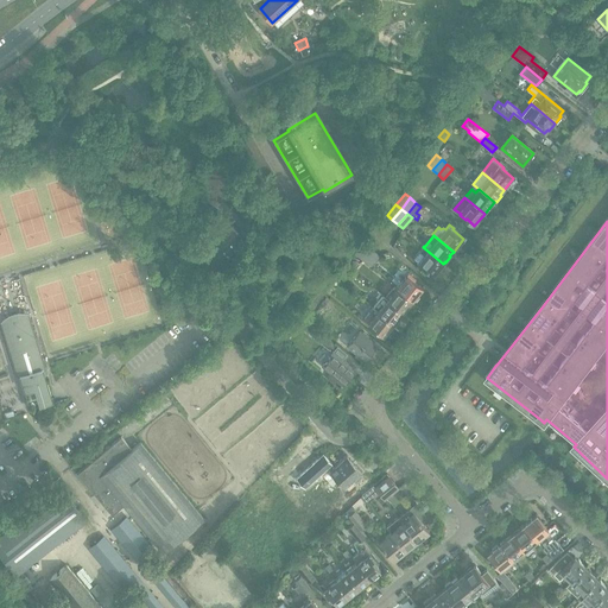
[(360,259),(369,248),(363,244),(354,254),(360,259)]
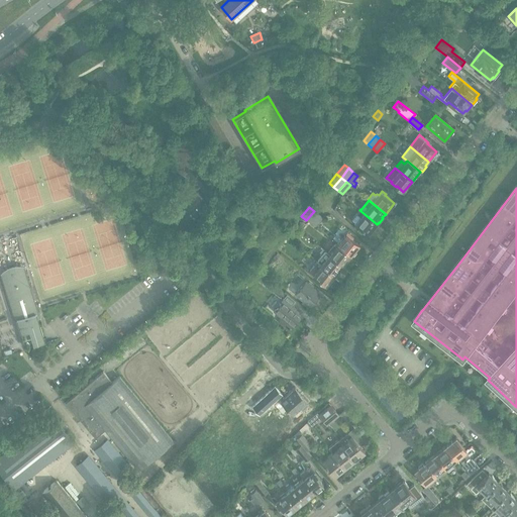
[(377,224),(359,210),(352,219),(370,233),(377,224)]
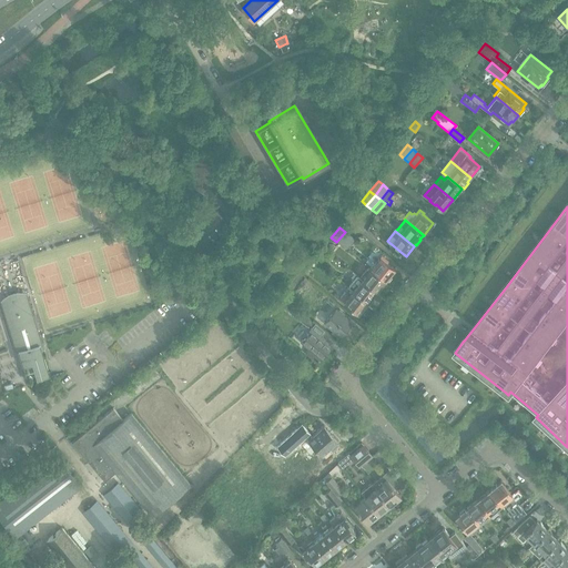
[(342,246),(351,236),(345,232),(336,242),(342,246)]
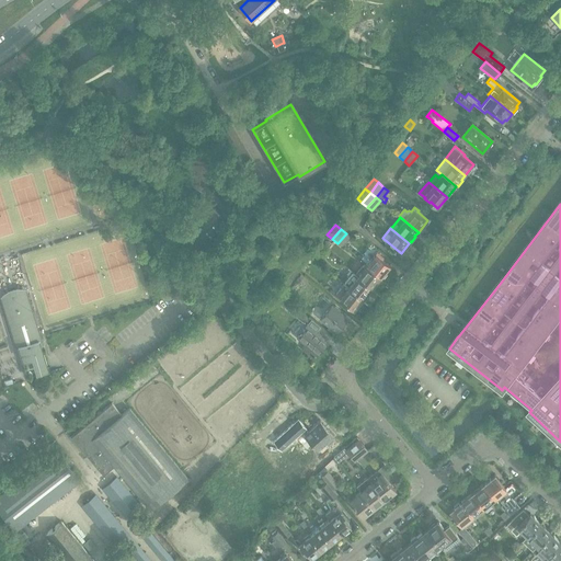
[(338,243),(342,247),(350,237),(346,233),(338,243)]
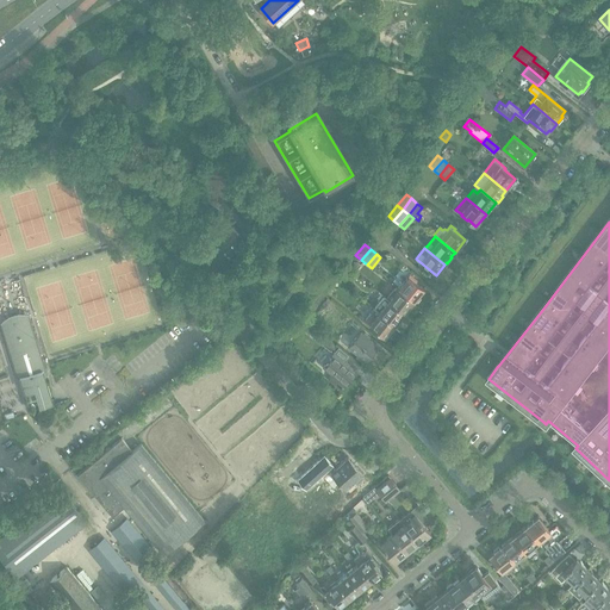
[(338,279),(343,282),(352,271),(347,267),(338,279)]
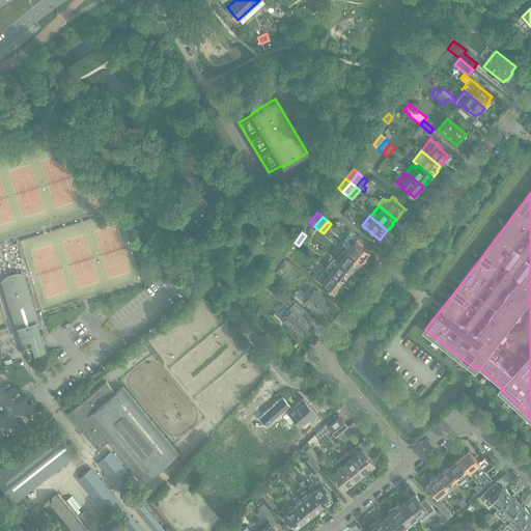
[(346,251),(360,262),(369,252),(359,244),(361,243),(357,240),(353,244),(351,243),(350,244),(352,246),(346,251)]
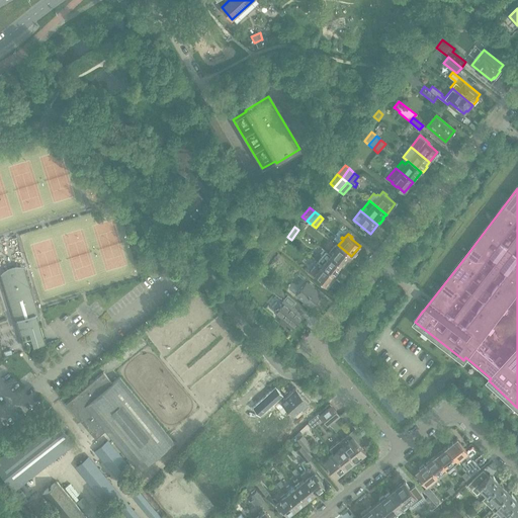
[(351,256),(338,245),(336,243),(328,253),(343,266),(351,256)]
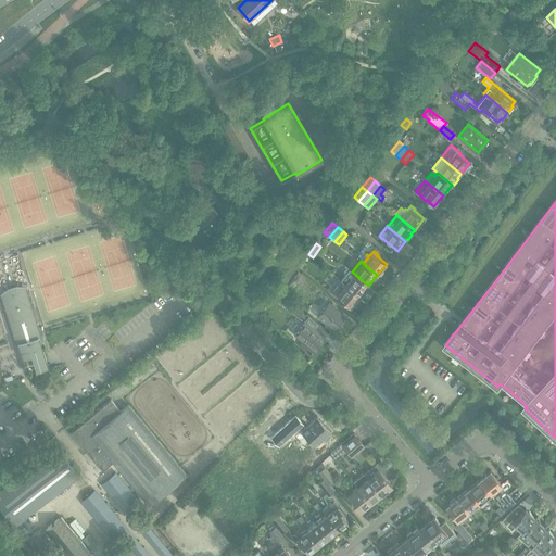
[(368,286),(352,272),(350,270),(341,281),(359,295),(368,286)]
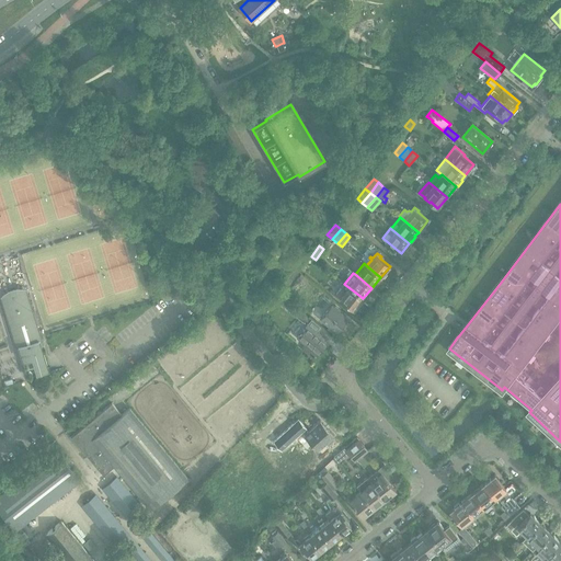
[(354,310),(363,298),(344,284),(335,295),(341,299),(341,301),(345,306),(346,304),(354,310)]
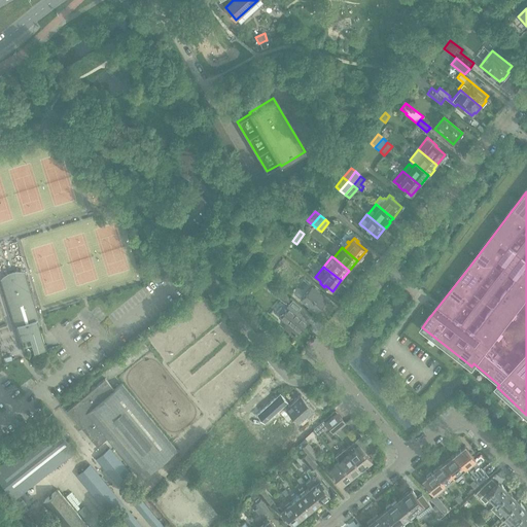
[(26,354),(45,348),(23,274),(21,273),(20,273),(18,273),(15,273),(14,273),(10,274),(8,275),(7,276),(5,277),(4,278),(3,280),(26,354)]
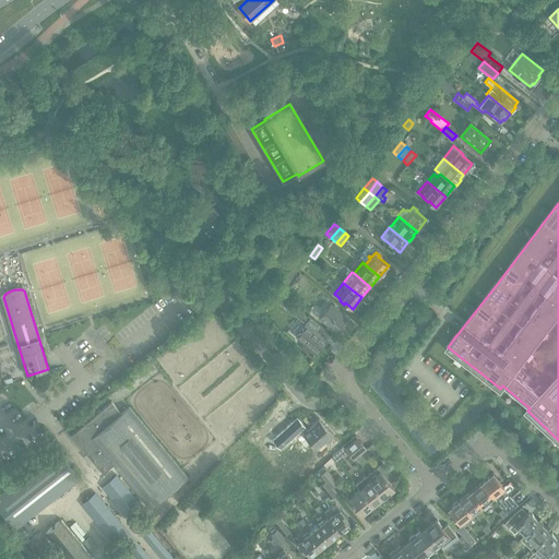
[(273,296),(272,297),(276,301),(282,296),(276,292),(273,296)]
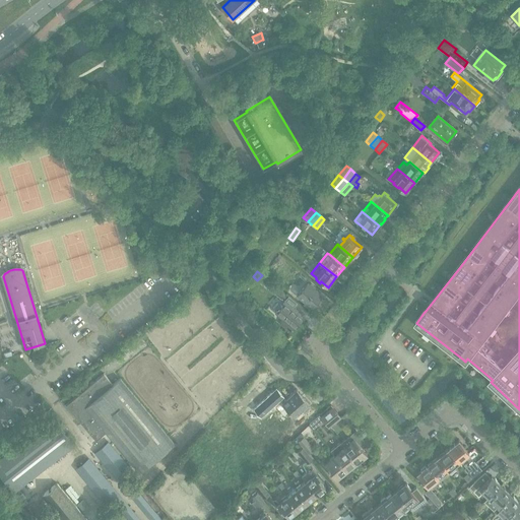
[(299,286),(304,280),(300,277),(296,283),(299,286)]
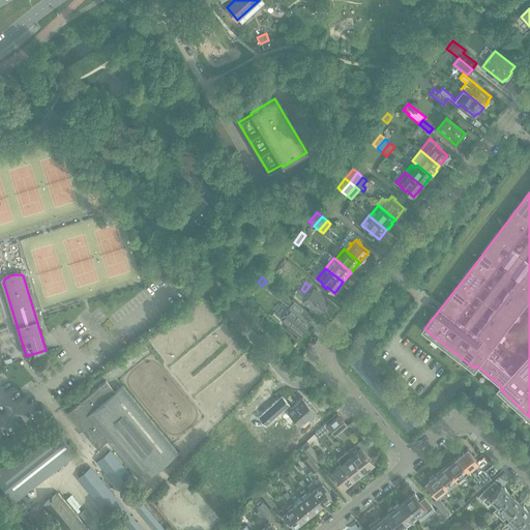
[(273,286),(269,290),(287,305),(291,300),(273,286)]
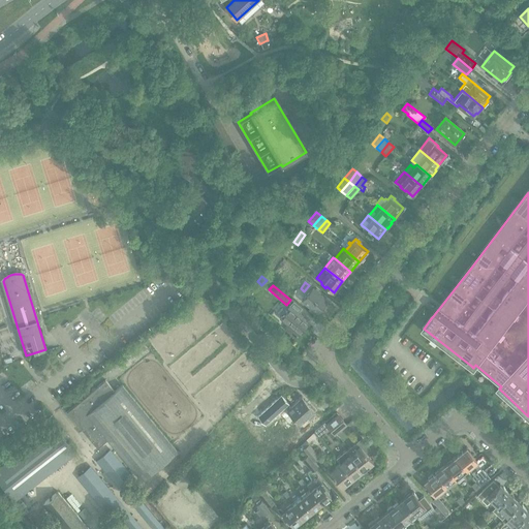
[(308,310),(315,315),(327,302),(311,289),(303,301),(310,307),(308,310)]
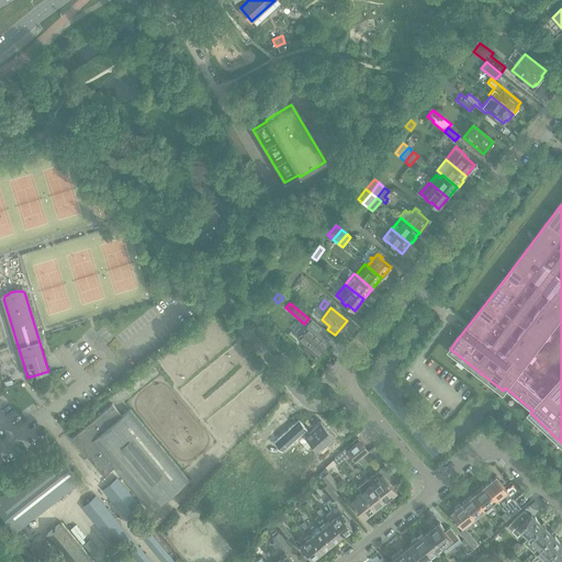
[(312,352),(316,357),(328,343),(307,326),(298,338),(305,345),(302,349),(310,356),(312,352)]
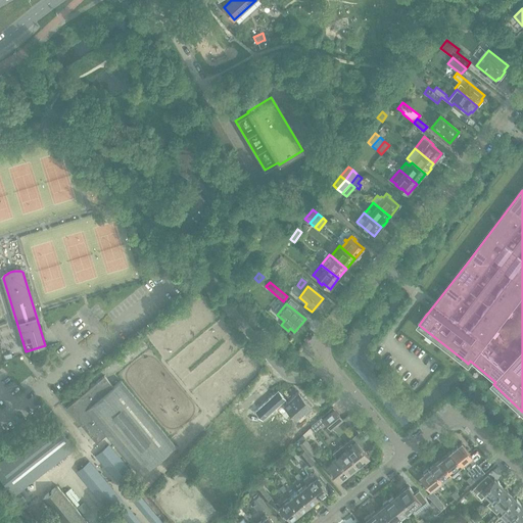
[(141,475),(176,446),(121,380),(113,386),(104,376),(66,407),(96,442),(106,434),(141,475)]
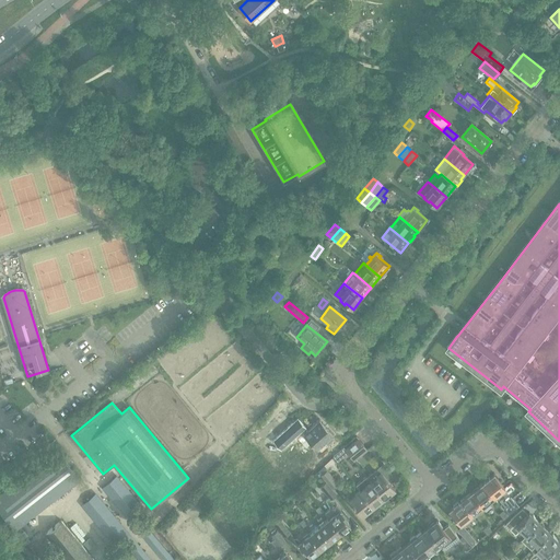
[(298,419),(273,440),(281,450),(296,435),(300,432),(305,427),(298,419)]
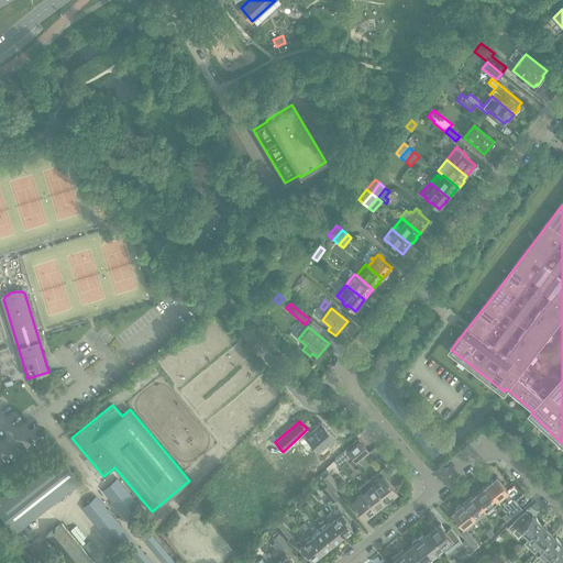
[(305,437),(301,434),(298,438),(305,444),(308,441),(319,452),(335,438),(321,421),(305,437)]
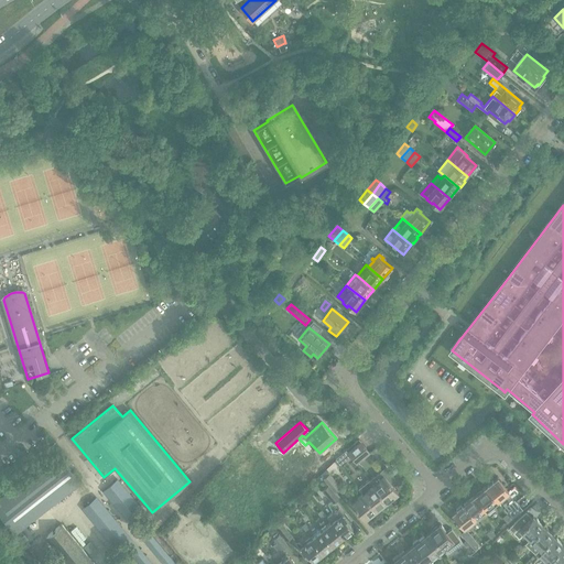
[(351,458),(366,447),(361,442),(348,453),(347,451),(336,461),(339,465),(350,457),(351,458)]
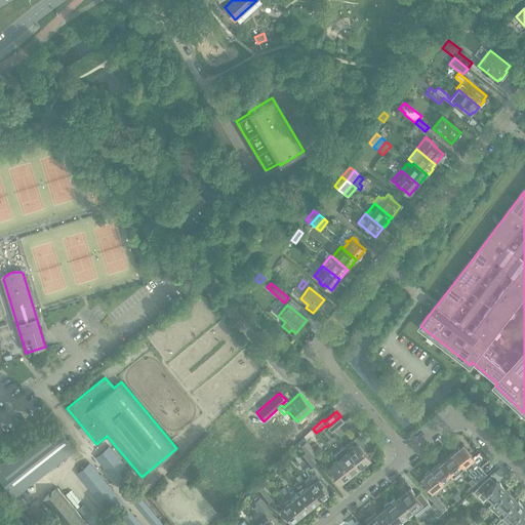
[(340,416),(327,427),(331,432),(345,421),(340,416)]
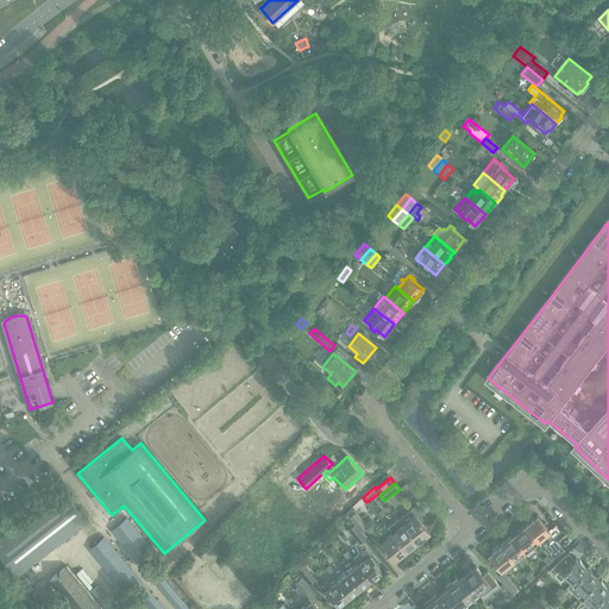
[(73,502),(62,489),(0,537),(0,554),(17,576),(87,521),(76,507),(79,504),(75,500),(73,502)]
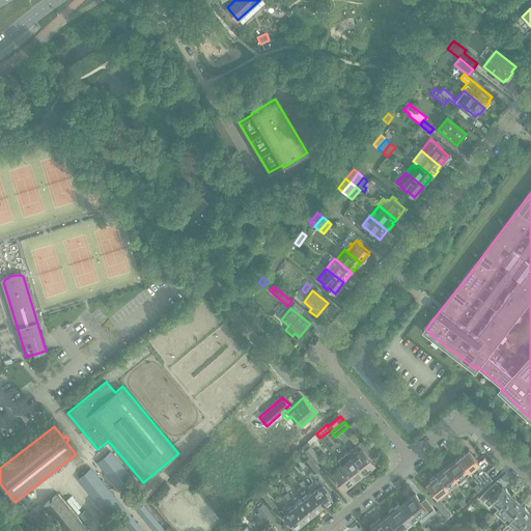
[(374,464),(367,454),(372,450),(363,439),(347,452),(352,456),(364,472),(374,464)]
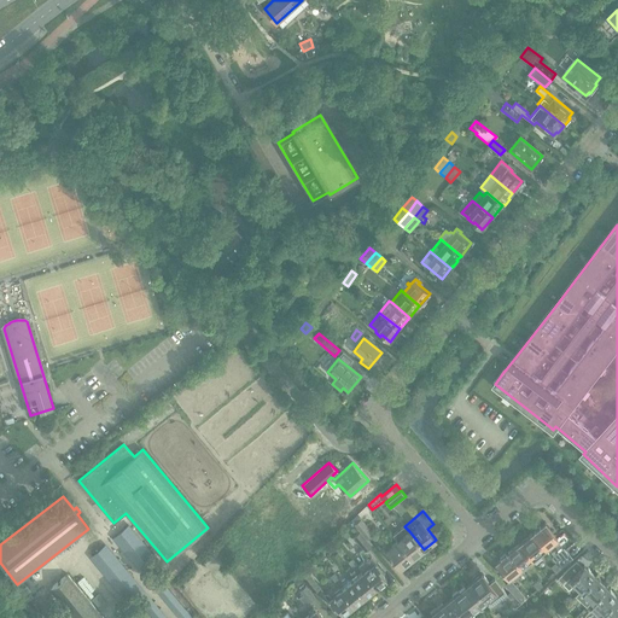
[(367,538),(373,534),(357,514),(351,520),(355,524),(361,531),(367,538)]
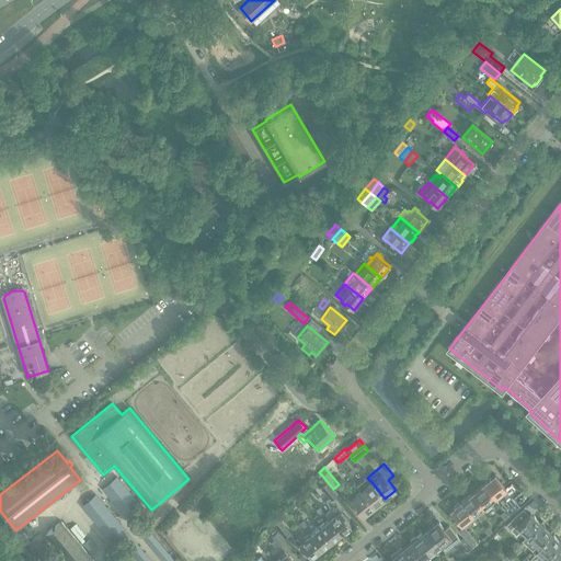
[(483,484),(494,499),(497,502),(505,497),(501,493),(506,489),(494,474),(483,484)]
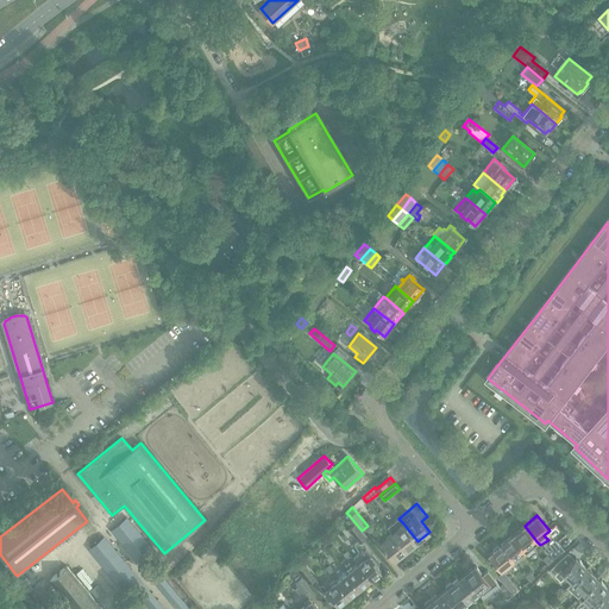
[(161,559),(155,565),(144,552),(150,547),(125,518),(111,531),(117,539),(124,533),(140,553),(135,558),(150,577),(164,564),(161,559)]
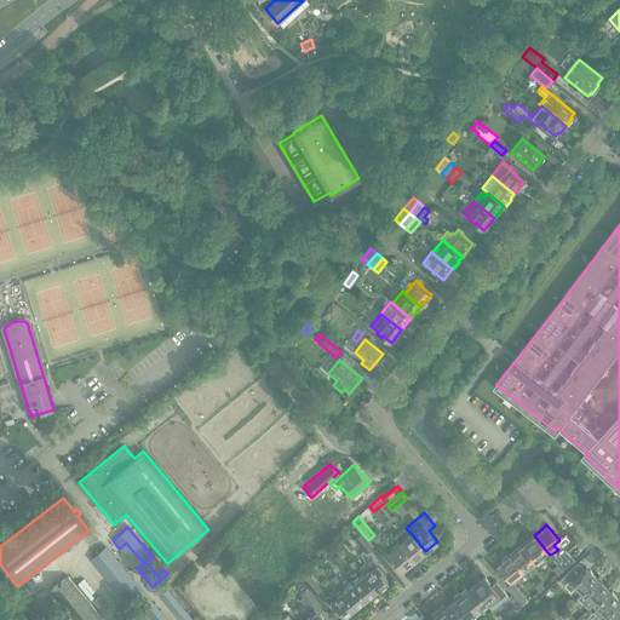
[(425,551),(411,533),(406,528),(394,537),(397,540),(399,543),(413,561),(425,551)]
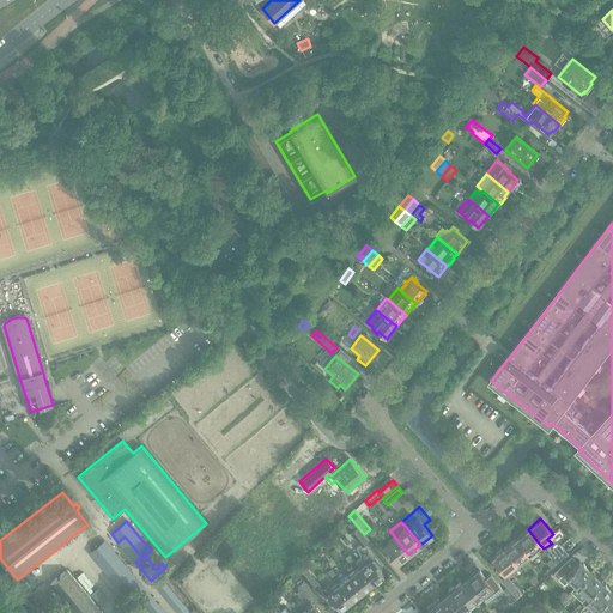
[(363,535),(364,534),(358,527),(351,532),(360,545),(357,547),(362,557),(365,560),(358,565),(365,574),(366,572),(375,582),(383,575),(378,569),(381,568),(369,552),(368,552),(363,546),(369,542),(363,535)]
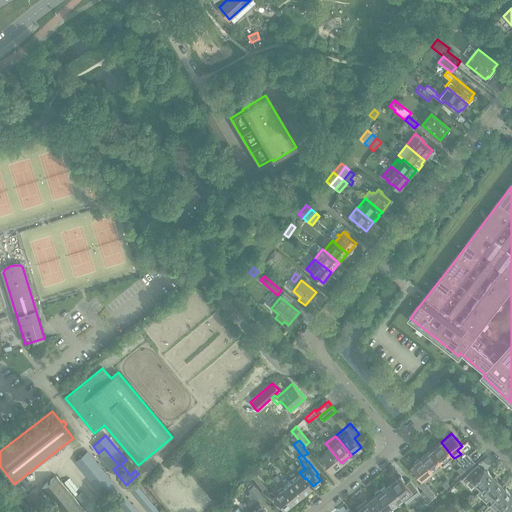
[(441,463),(451,455),(441,442),(431,450),(441,463)]
